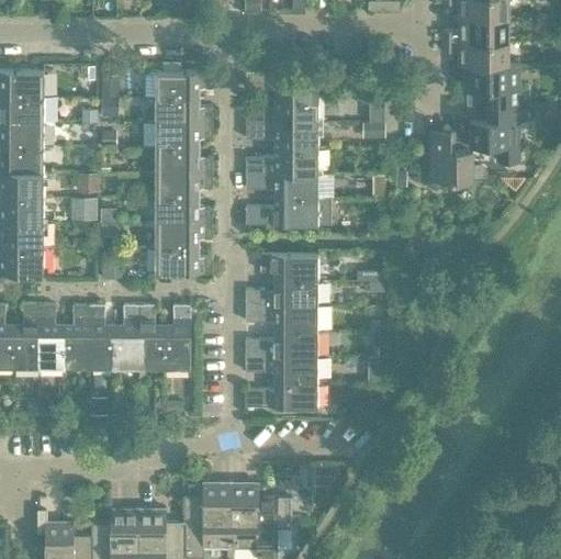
[(245,0),(246,10),(246,11),(259,11),(259,0),(245,0)]
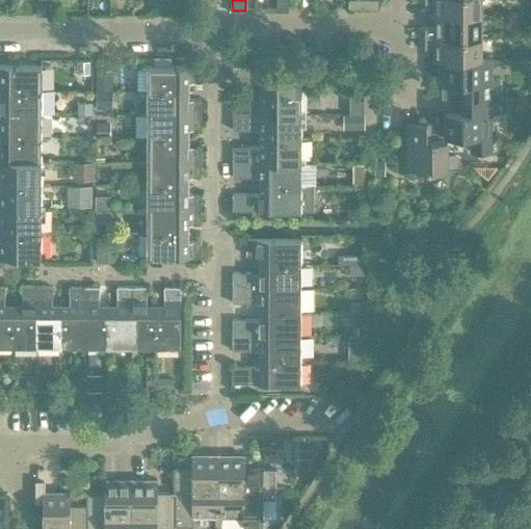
[(287,0),(275,0),(275,9),(287,9),(287,0)]
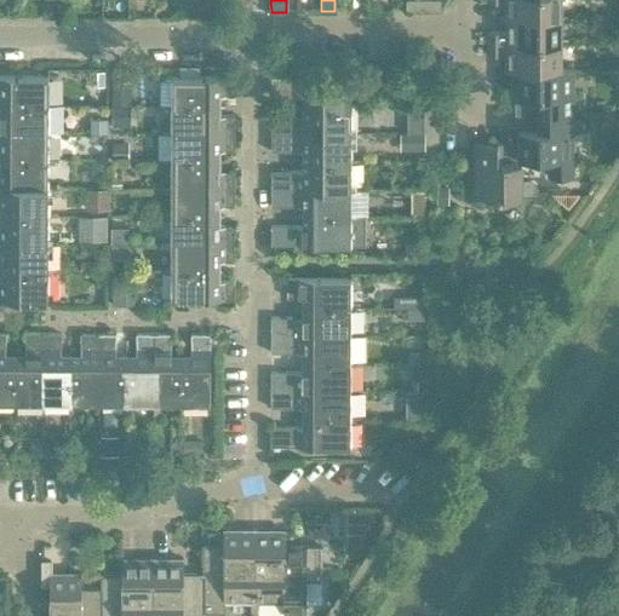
[(561,21),(560,0),(487,0),(487,6),(505,6),(505,21),(561,21)]
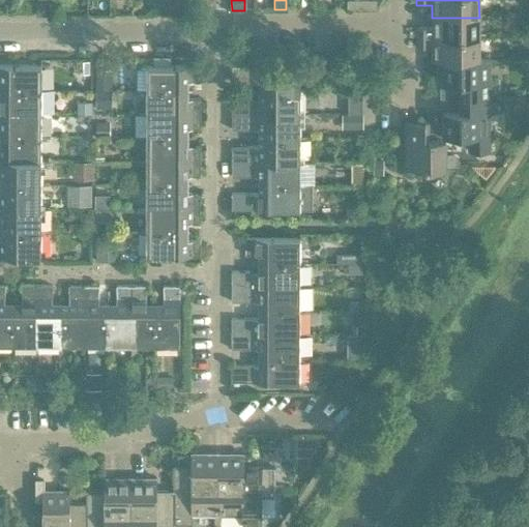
[(347,2),(347,10),(376,11),(376,2),(347,2)]
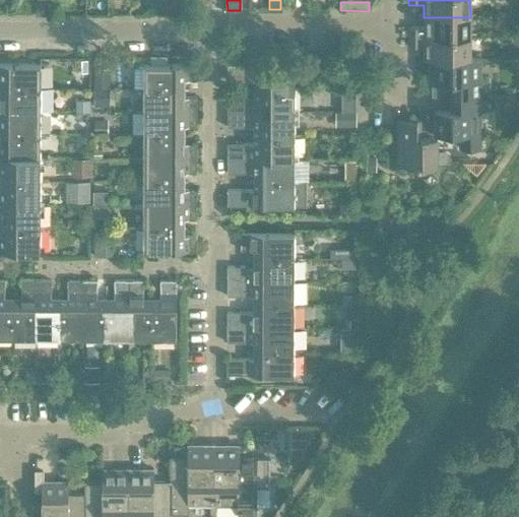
[(36,6),(36,17),(46,17),(46,11),(42,6),(36,6)]
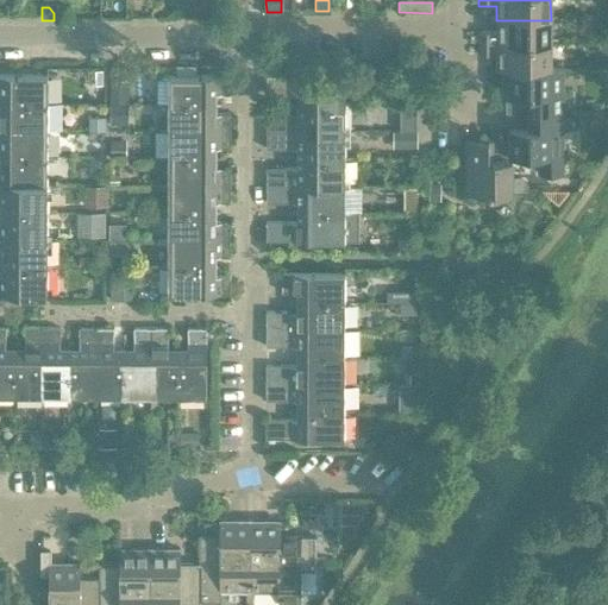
[(551,46),(551,20),(496,20),(496,35),(478,35),(478,46),(551,46)]
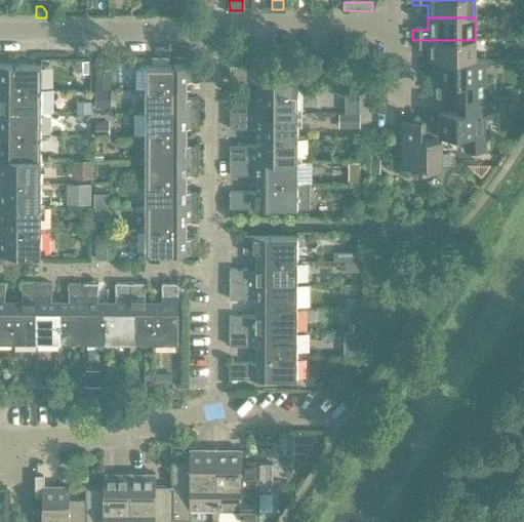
[(475,62),(475,40),(412,40),(412,49),(428,49),(428,64),(438,64),(438,63),(475,63),(475,62)]
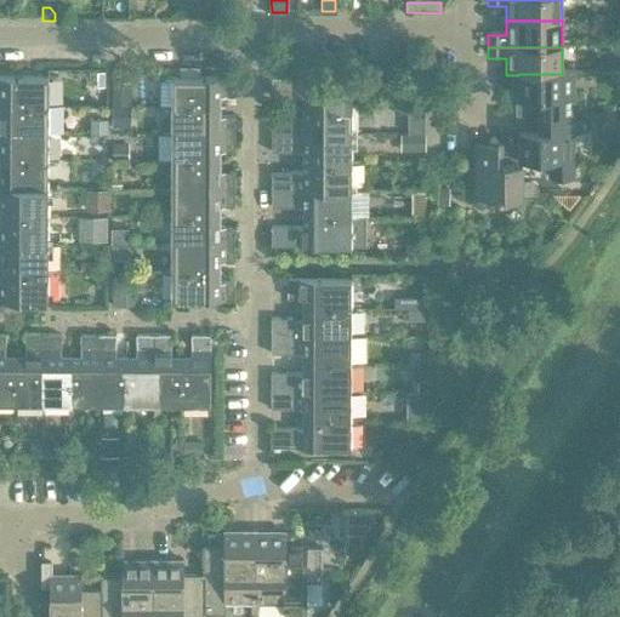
[(112,69),(112,74),(112,106),(130,107),(130,69),(112,69)]
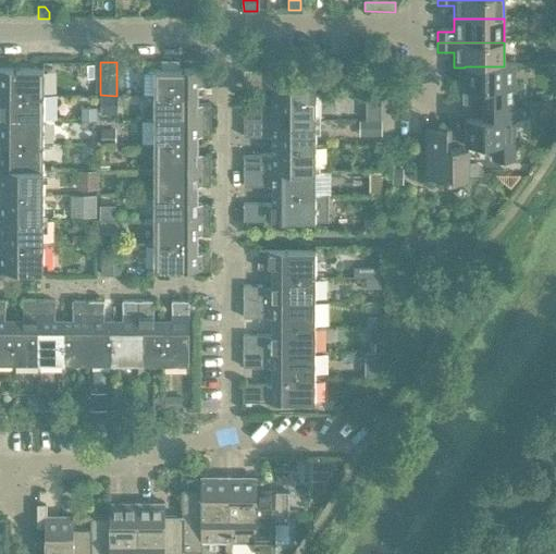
[(176,63),(160,63),(160,72),(176,72),(176,63)]
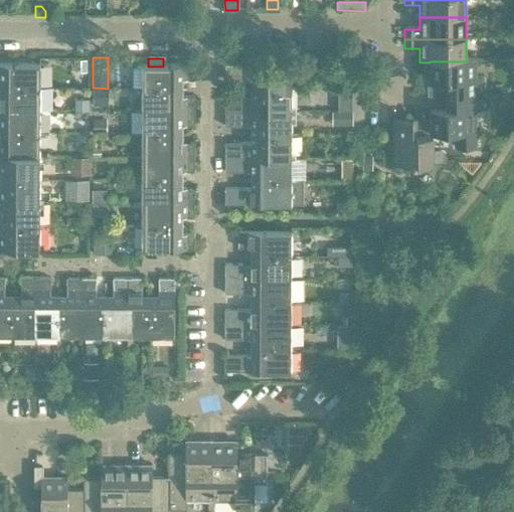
[(447,98),(482,98),(481,81),(476,81),(476,60),(466,60),(466,61),(430,61),(430,62),(430,83),(447,83),(447,98)]
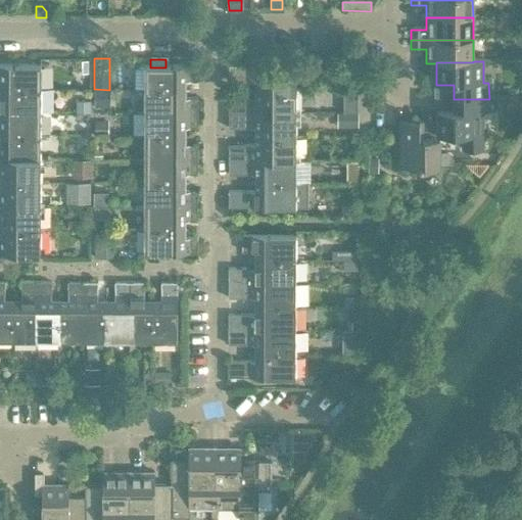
[(3,92),(41,92),(41,67),(0,66),(0,83),(3,84),(3,92)]
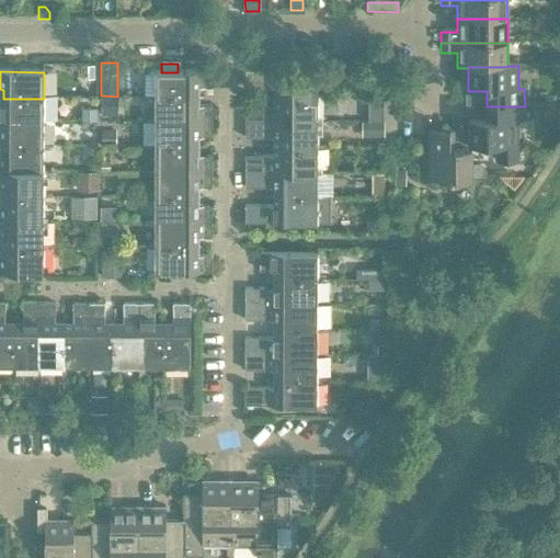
[(155,99),(194,100),(194,90),(212,90),(213,72),(178,72),(161,72),(155,72),(155,99)]
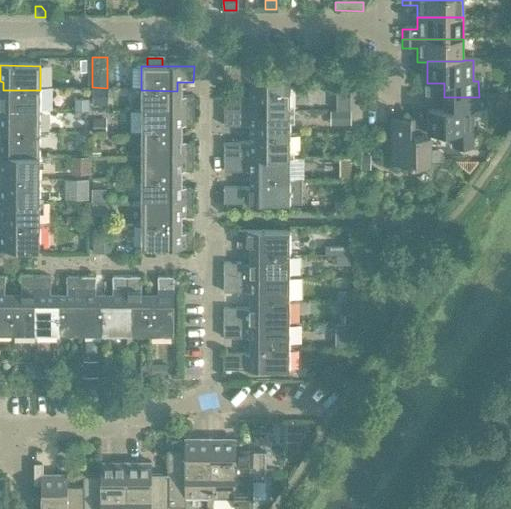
[(253,82),(253,90),(290,90),(290,67),(224,66),(224,82),(253,82)]
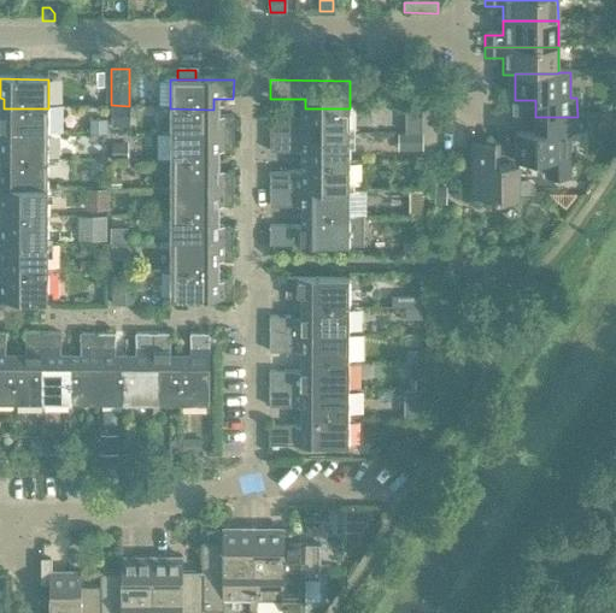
[(0,136),(48,136),(48,108),(4,108),(4,118),(0,118),(0,136)]
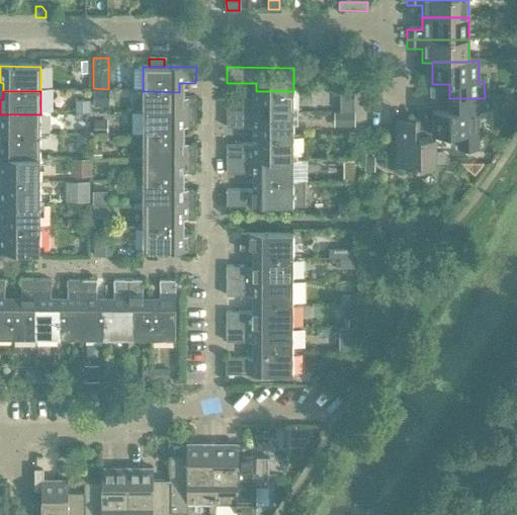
[(93,91),(93,108),(108,108),(108,91),(93,91)]
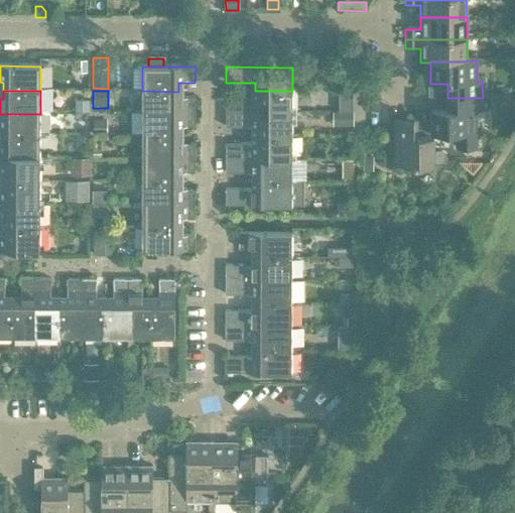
[(178,99),(178,92),(142,91),(142,114),(195,114),(195,99),(178,99)]
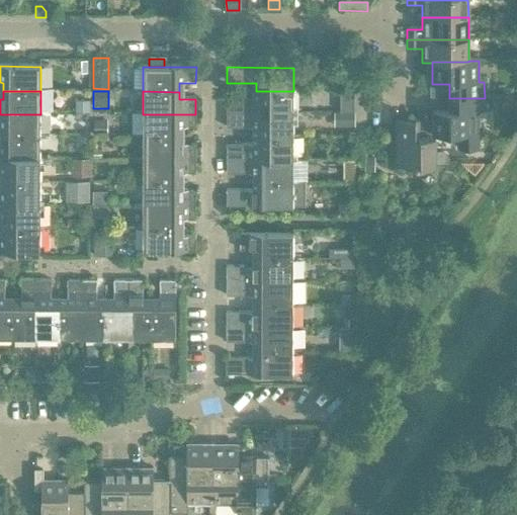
[(226,99),(226,114),(293,114),(293,91),(256,91),(256,99),(226,99)]
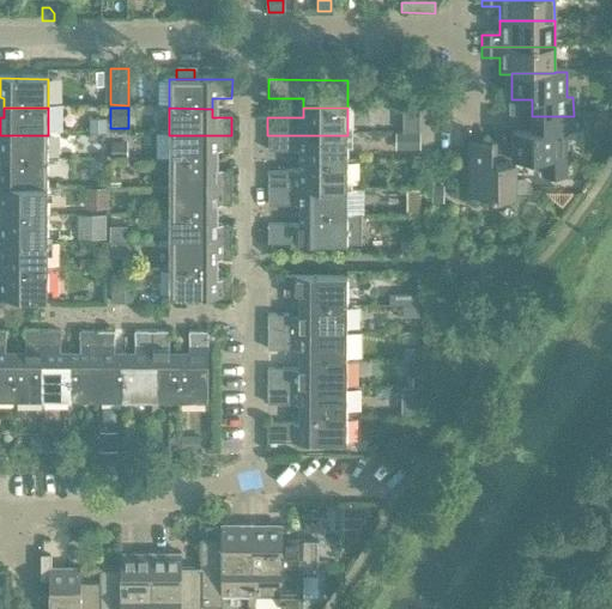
[(418,108),(401,108),(401,134),(418,134),(418,108)]
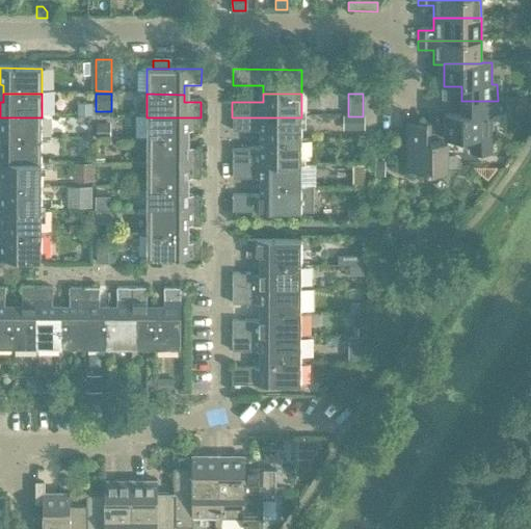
[(498,101),(461,101),(461,114),(445,114),(445,139),(471,139),(471,156),(492,156),(492,116),(498,116),(498,101)]
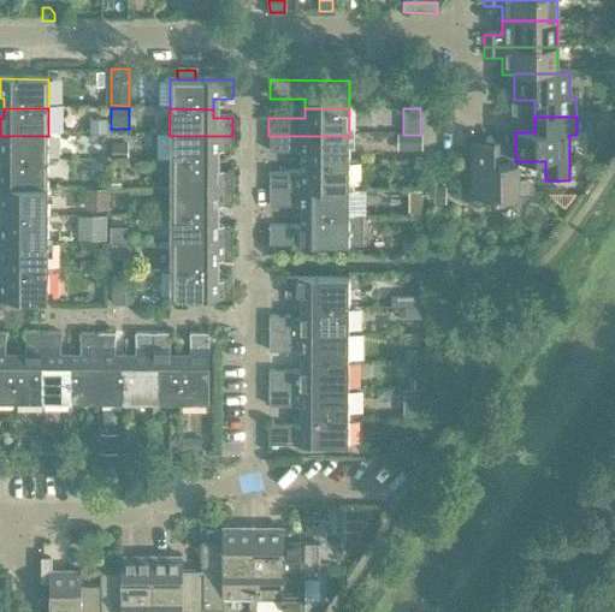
[(47,164),(48,136),(0,136),(0,153),(4,154),(4,164),(47,164)]
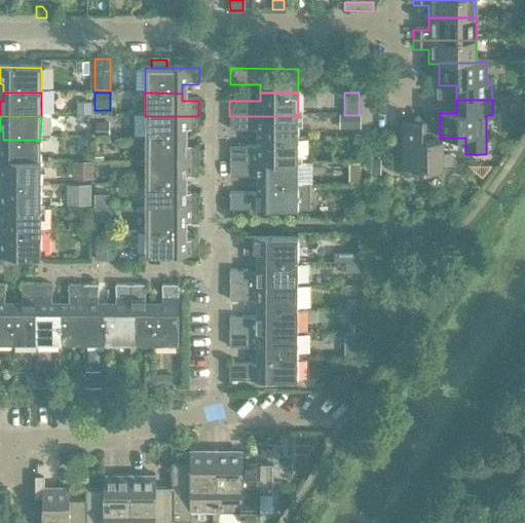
[(198,132),(198,116),(145,116),(145,140),(182,140),(182,132),(198,132)]
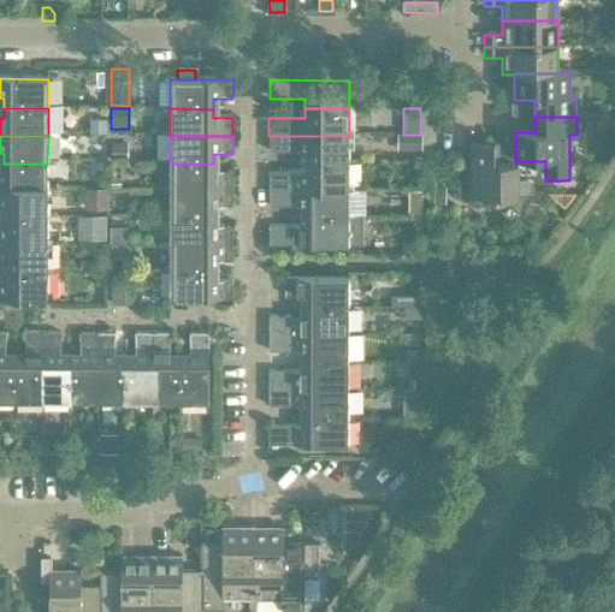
[(305,154),(305,164),(349,164),(349,136),(268,136),(268,154),(305,154)]
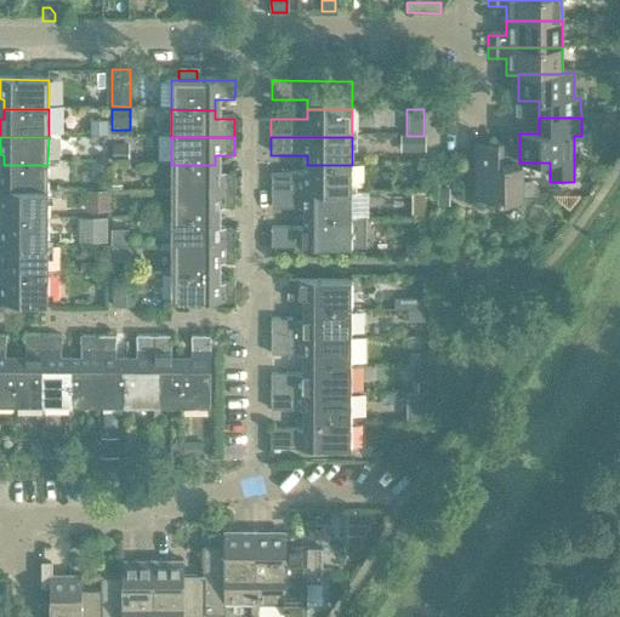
[(400,137),(400,146),(400,152),(400,155),(424,155),(425,137),(400,137)]
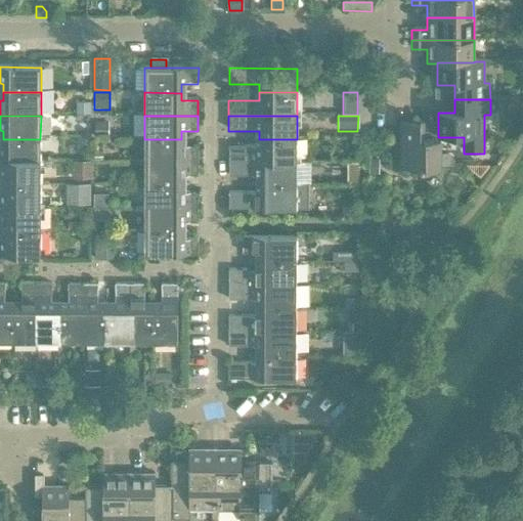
[(400,170),(440,170),(440,140),(424,140),(424,123),(400,123),(400,170)]
